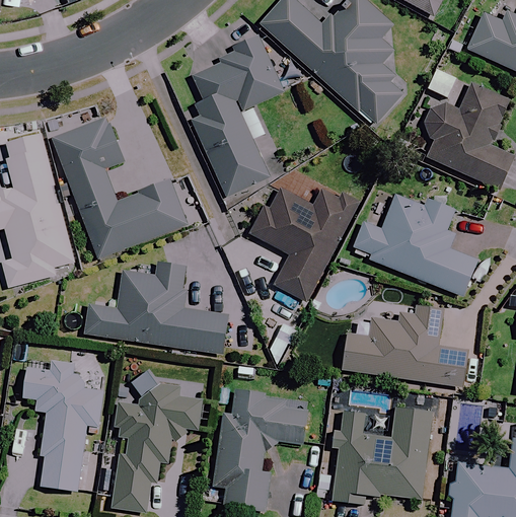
[(322,24),(294,0),(280,0),(260,24),(375,127),(403,94),(387,80),(393,73),(381,62),(393,49),(381,39),(392,25),(362,0),(343,0),(335,11),(322,24)]
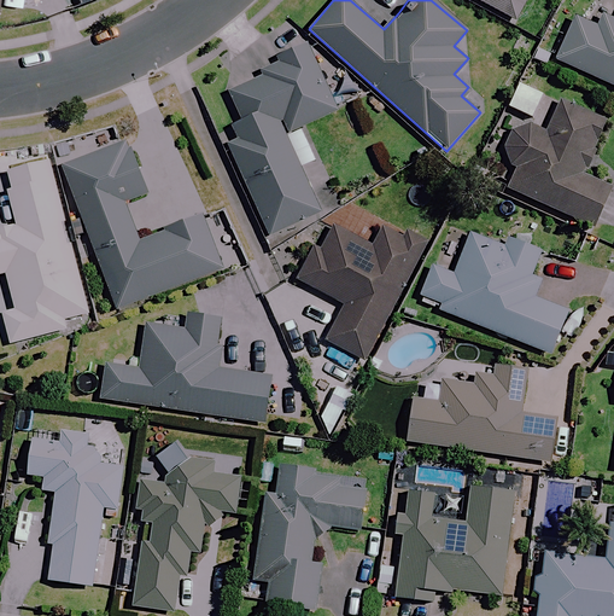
[(480,0),(516,19),(526,0),(480,0)]
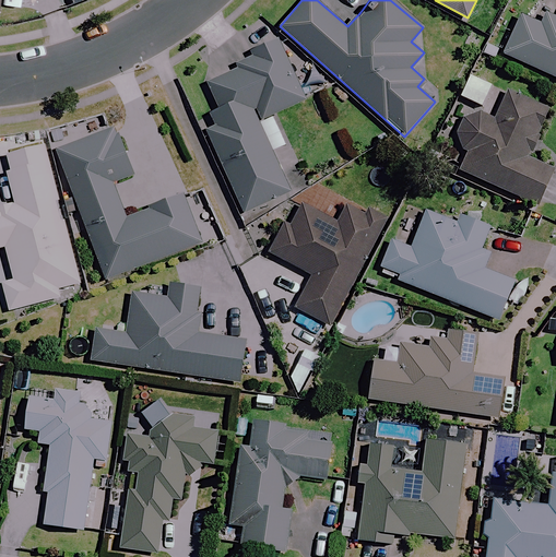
[(555,12),(536,3),(531,16),(523,13),(505,54),(555,76),(555,12)]
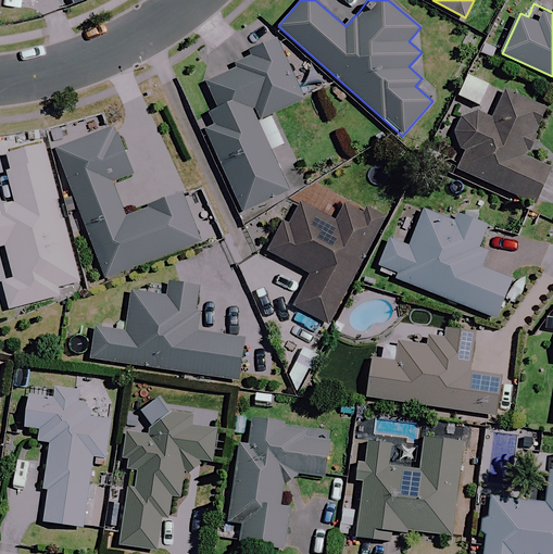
[(306,99),(279,33),(247,46),(250,53),(231,61),(235,66),(204,78),(218,111),(200,118),(238,212),(290,191),(275,153),(273,153),(259,118),(266,115),(306,99)]
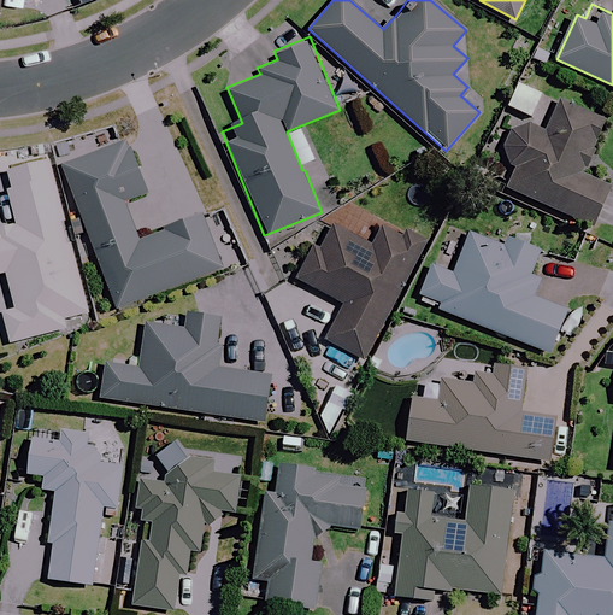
[(600,170),(587,164),(606,119),(548,94),(535,124),(528,121),(508,164),(516,168),(507,188),(594,226),(612,186),(596,180),(600,170)]
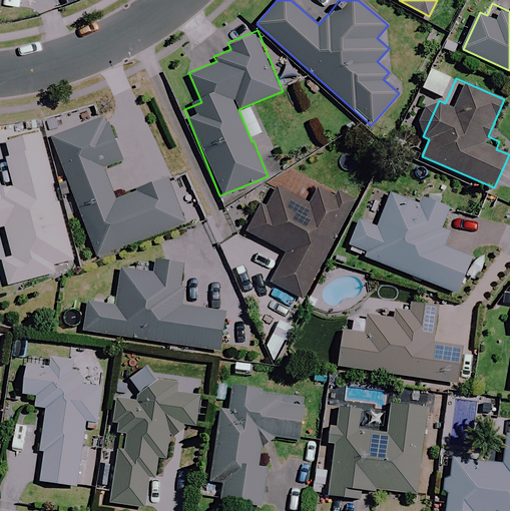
[(122,159),(105,114),(51,134),(96,256),(185,222),(168,176),(116,196),(104,166),(122,159)]
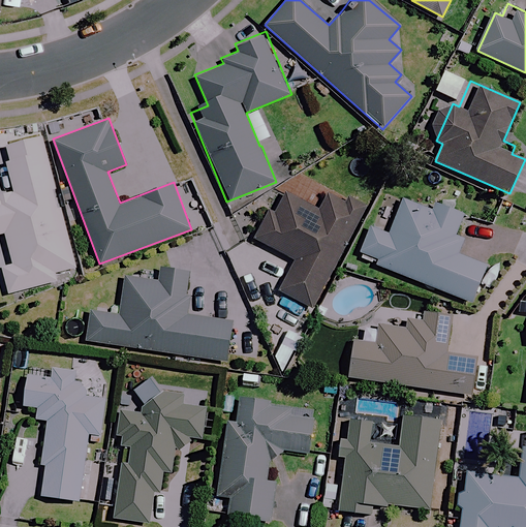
[(76,268),(41,136),(3,147),(17,196),(0,200),(0,234),(6,233),(14,264),(0,267),(0,268),(7,295),(59,280),(57,273),(76,268)]
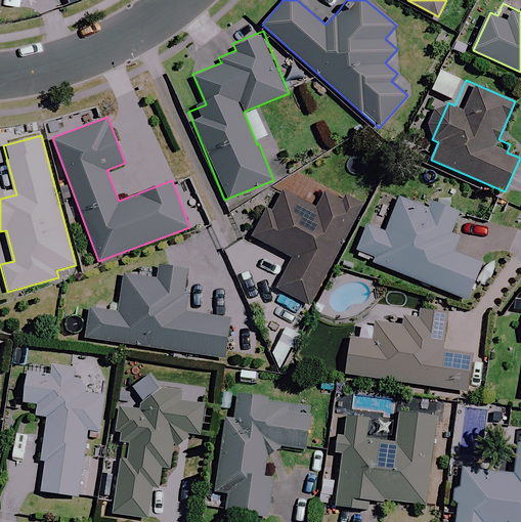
[(360,209),(323,189),(314,207),(279,188),(254,236),(292,257),(275,287),(309,305),(360,209)]
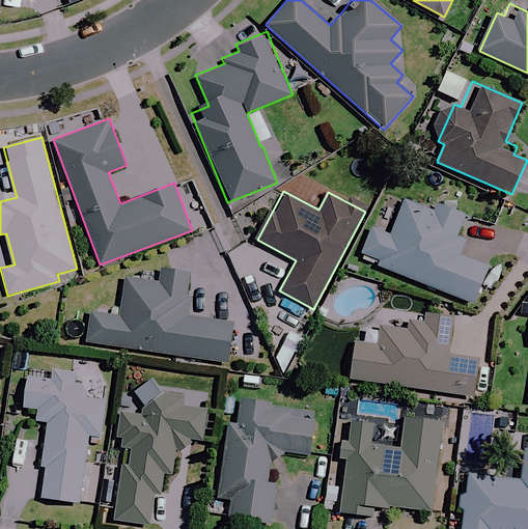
[(436,209),(414,200),(406,220),(397,217),(390,233),(374,227),(361,259),(474,305),(490,266),(460,253),(466,239),(459,235),(466,215),(438,203),(436,209)]
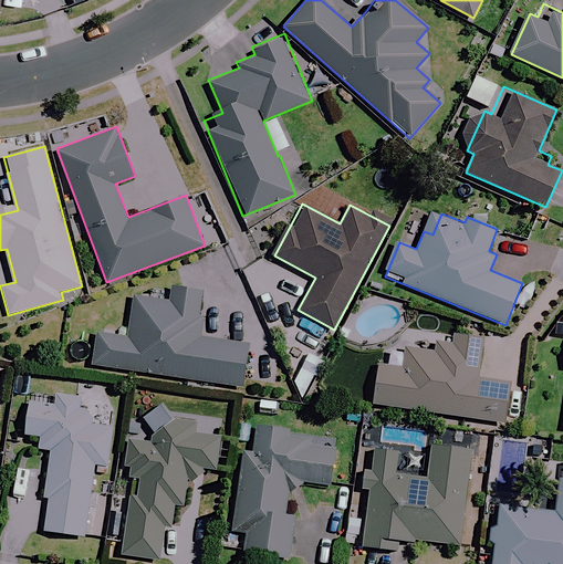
[(206,336),(196,268),(114,301),(127,333),(100,329),(94,365),(243,385),(249,342),(206,336)]
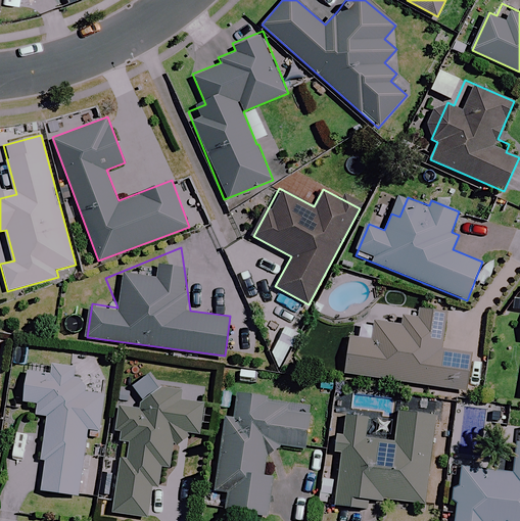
[(446,311),(420,308),(418,318),(400,316),(399,324),(374,321),(371,338),(347,335),(342,373),(469,389),(473,352),(441,348),(446,311)]
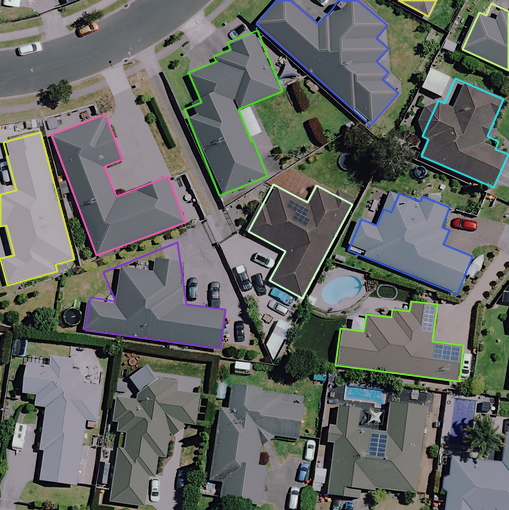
[(66,367),(24,363),(21,392),(36,394),(34,405),(46,407),(39,480),(78,484),(83,426),(97,428),(103,364),(67,360),(66,367)]
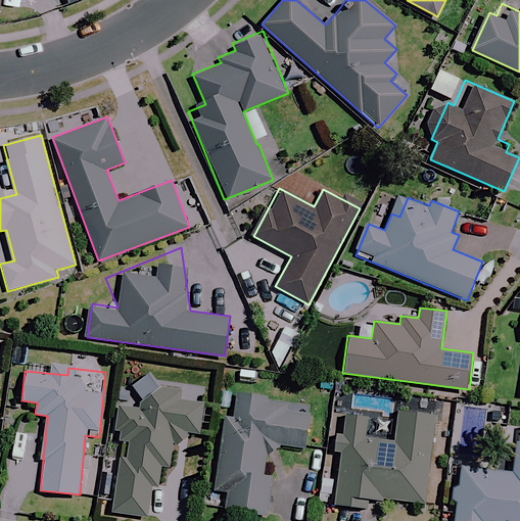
[(191,430),(200,431),(204,404),(181,399),(182,389),(162,386),(144,396),(142,409),(120,406),(115,439),(130,441),(128,458),(122,457),(113,512),(149,517),(153,486),(159,487),(162,466),(172,468),(175,444),(175,441),(189,443),(191,430)]
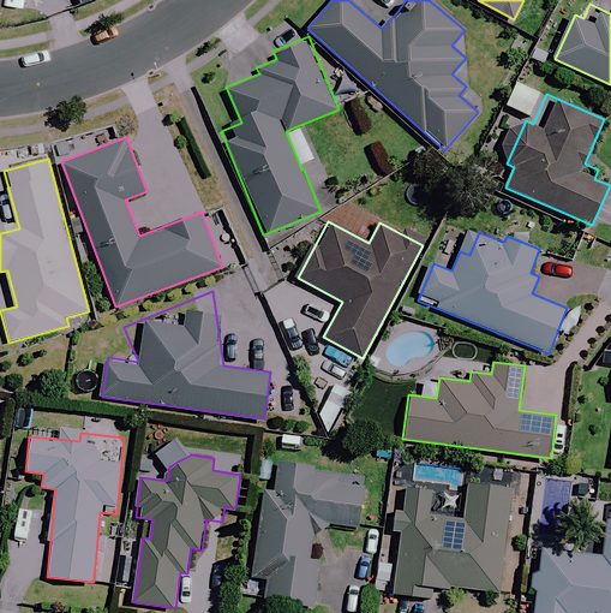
[(340,472),(268,462),(247,595),(312,606),(319,559),(311,558),(315,535),(334,523),(359,528),(365,486),(339,482),(340,472)]
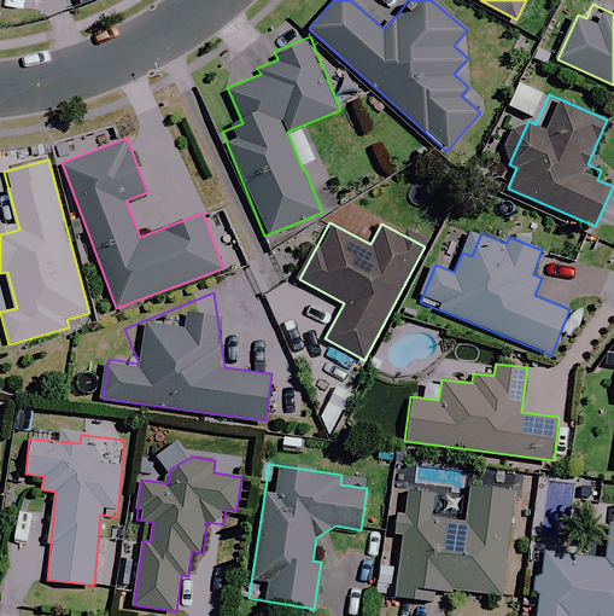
[(514,489),(467,486),(465,521),(432,519),(434,489),(396,487),(392,533),(399,534),(396,598),(426,600),(427,588),(507,594),(514,489)]
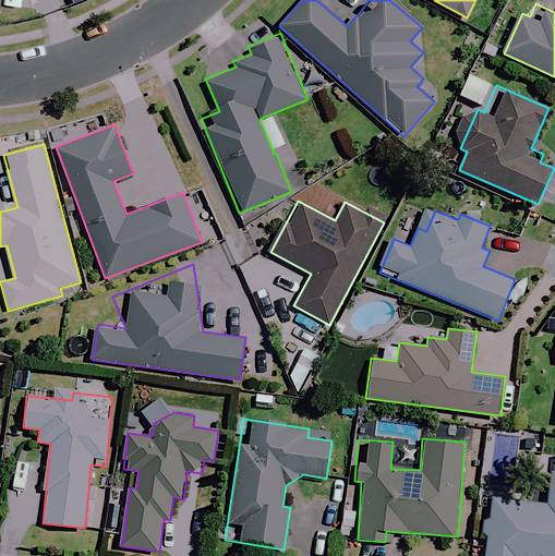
[(554,472),(551,472),(550,504),(487,499),(483,555),(554,555),(554,472)]
